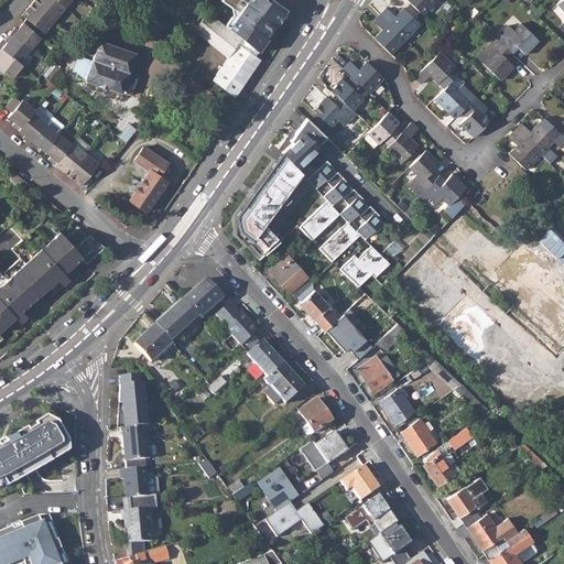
[(54,20),(64,7),(56,0),(33,0),(32,1),(54,20)]
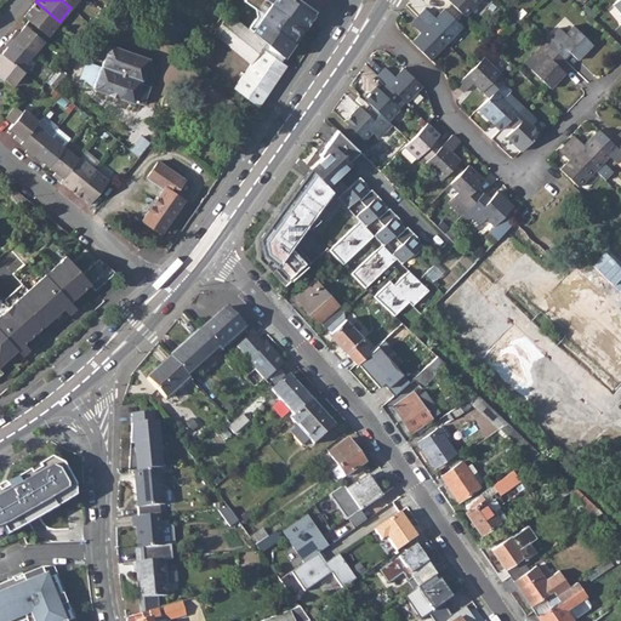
[(317,11),(301,0),(244,0),(263,13),(251,30),(280,55),(284,57),(295,41),(291,40),(301,26),(305,28),(317,11)]
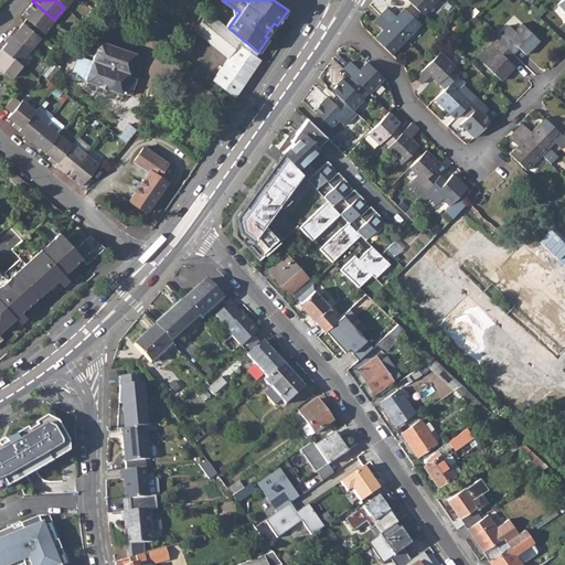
[(406,0),(422,14),(435,0),(406,0)]
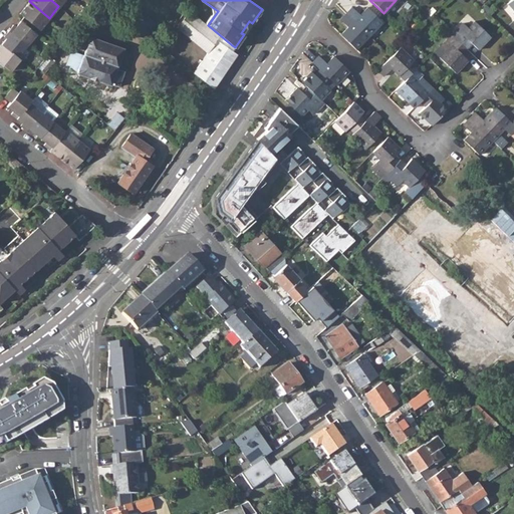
[(39,30),(49,18),(29,1),(19,13),(39,30)]
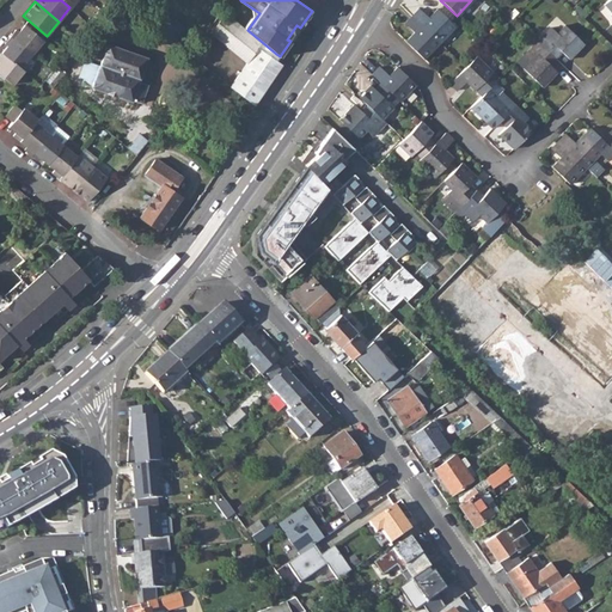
[(412,14),(440,41),(456,24),(438,7),(429,16),(420,6),(412,14)]
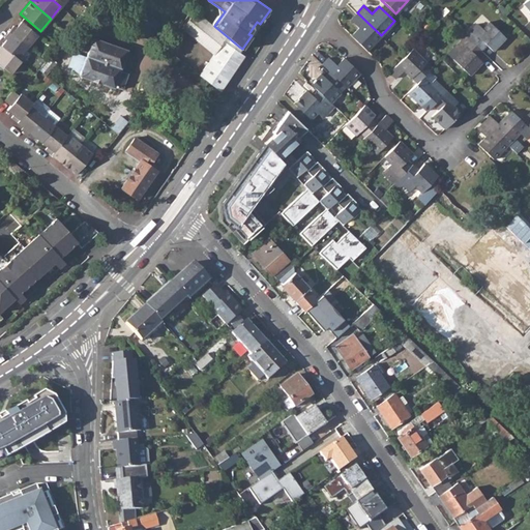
[(181,27),(212,53),(225,36),(195,11),(181,27)]
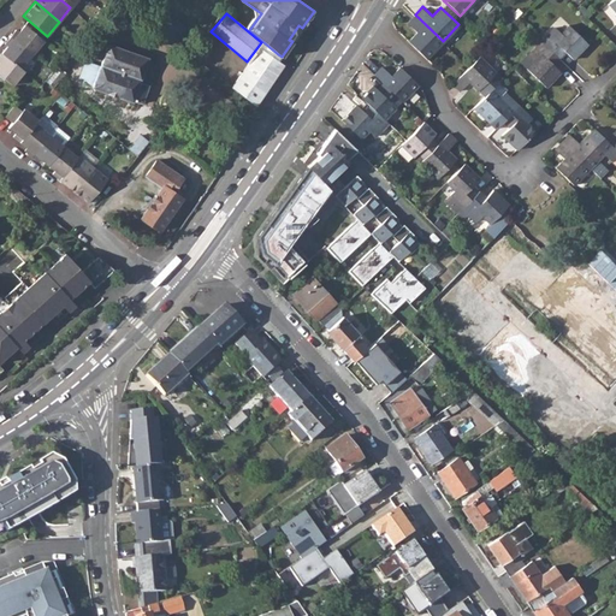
[(409,41),(427,59),(443,41),(415,15),(408,22),(418,30),(409,41)]
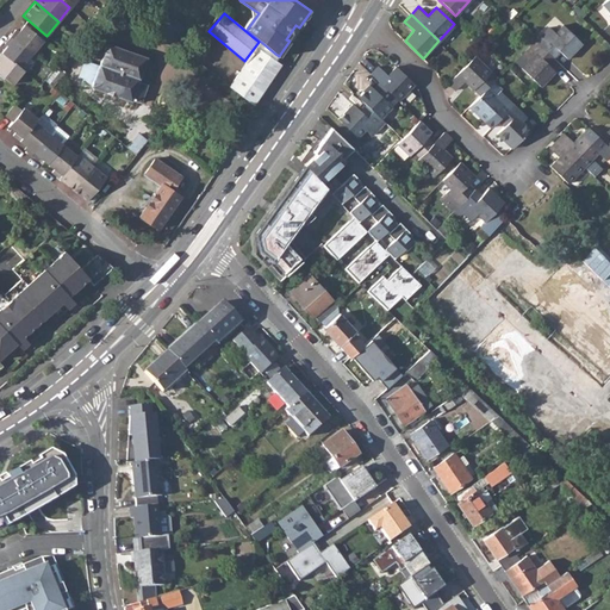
[(535,38),(551,53),(555,47),(559,50),(566,57),(582,42),(561,23),(554,31),(548,25),(535,38)]
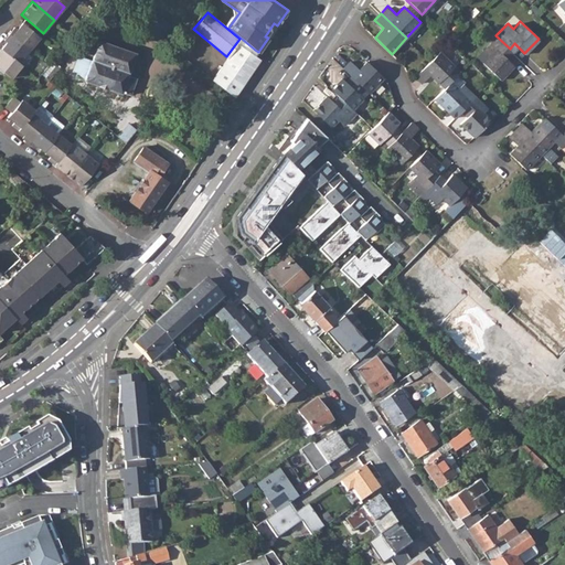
[(40,36),(22,22),(17,29),(14,27),(9,33),(30,50),(40,36)]
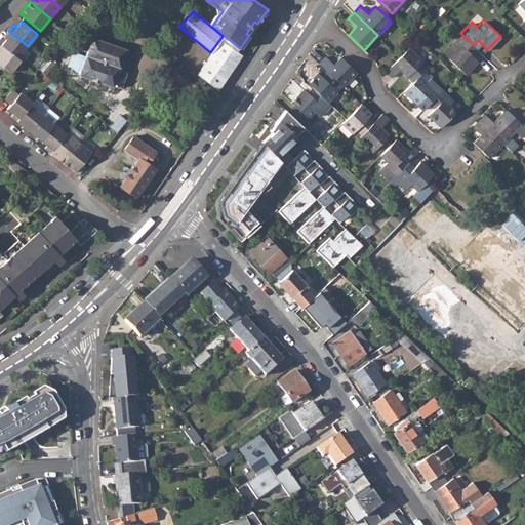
[(17,58),(28,46),(8,31),(4,37),(6,39),(1,45),(17,58)]
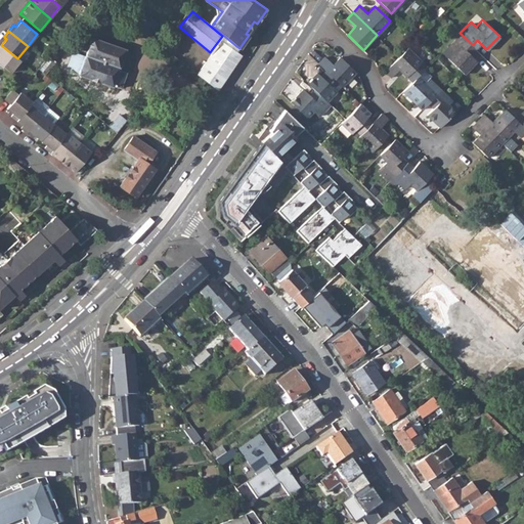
[(477,59),(470,53),(467,51),(473,45),(460,33),(448,45),(453,49),(446,56),(464,73),(477,59)]
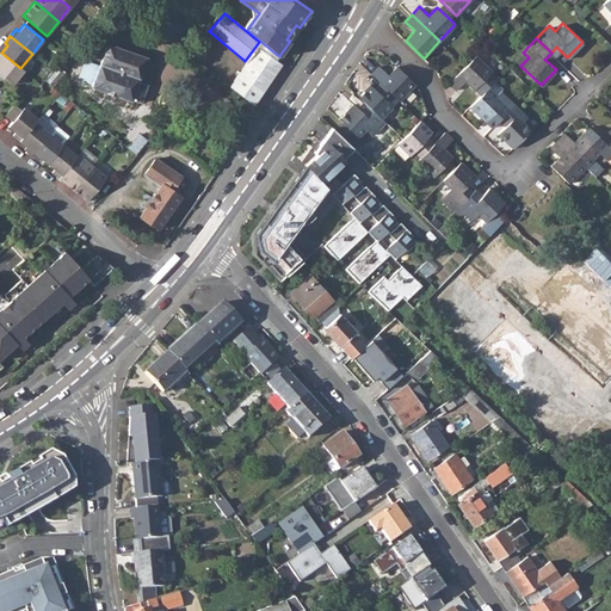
[(147,57),(107,43),(99,66),(85,60),(79,76),(84,78),(84,80),(92,87),(131,102),(133,99),(141,103),(148,85),(139,81),(147,57)]
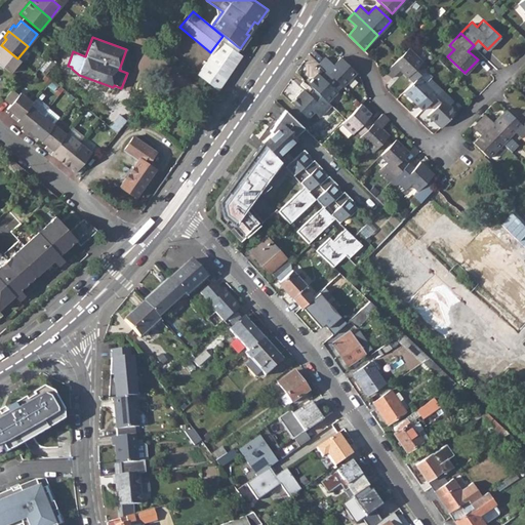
[(217,90),(242,55),(240,54),(238,52),(241,49),(240,48),(237,46),(235,50),(220,40),(197,74),(217,90)]
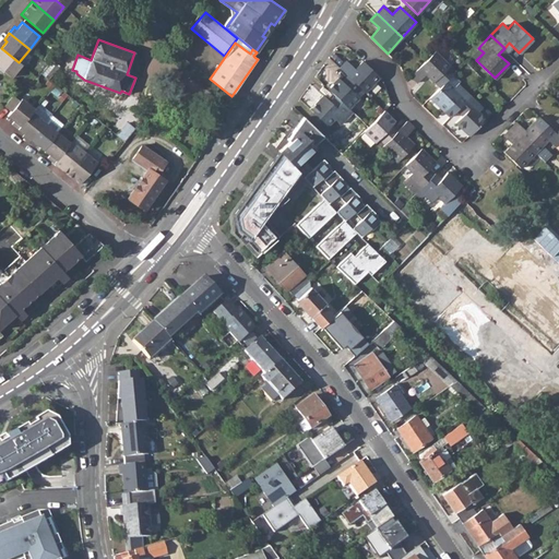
[(0,68),(11,78),(22,64),(19,62),(1,48),(0,49),(0,68)]
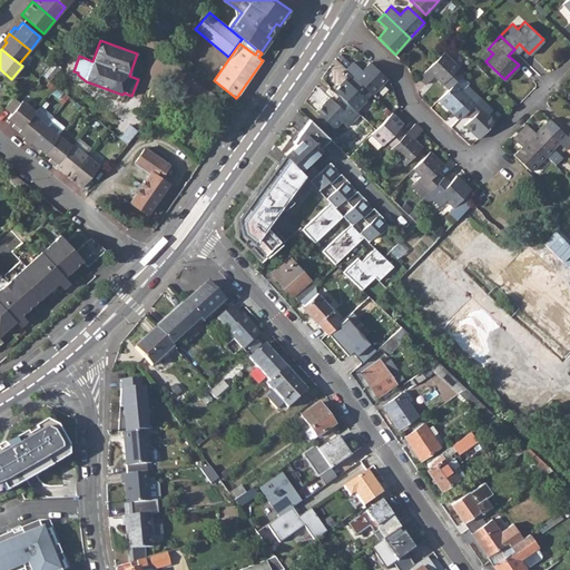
[(443,50),(419,76),(425,82),(434,74),(448,87),(453,81),(464,70),(443,50)]
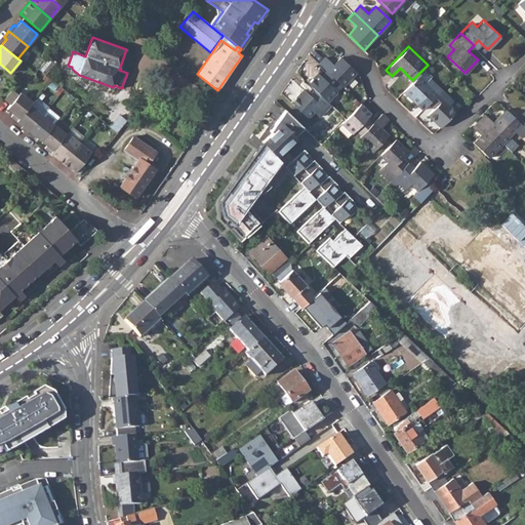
[(339,82),(344,86),(357,71),(341,56),(334,64),(326,55),(319,63),(327,71),(339,82)]
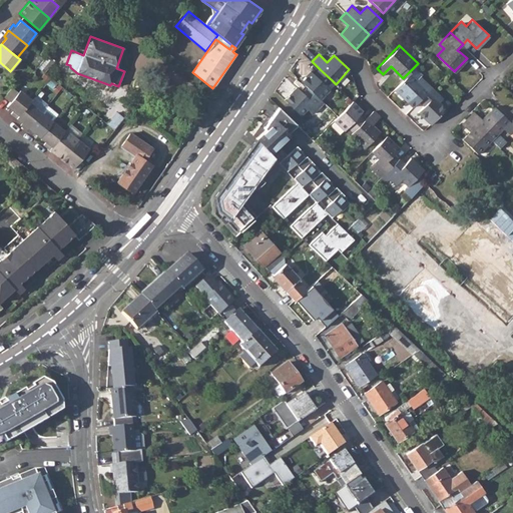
[(38,67),(45,72),(55,60),(48,55),(38,67)]
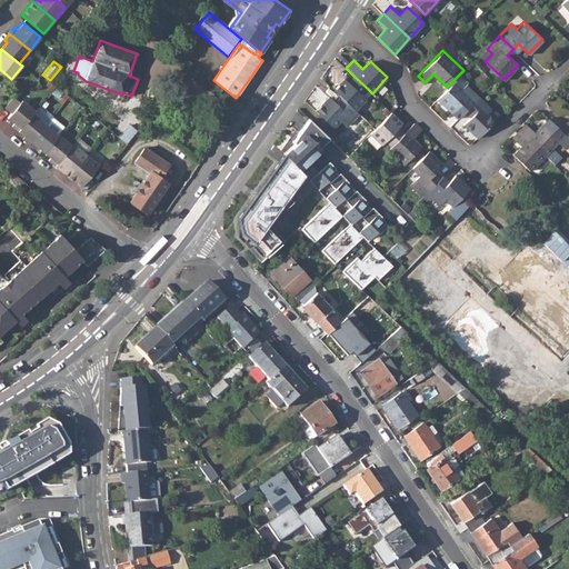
[(343,100),(356,110),(367,99),(362,96),(368,89),(355,77),(349,82),(347,80),(341,86),(339,83),(332,89),(341,97),(343,100)]
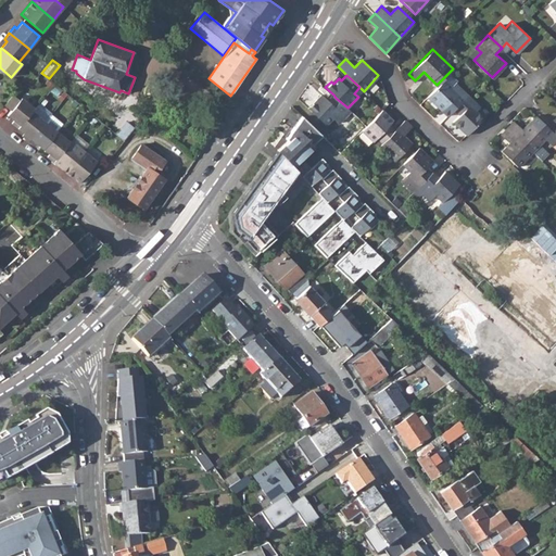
[(441,110),(446,103),(450,100),(456,105),(466,95),(454,84),(450,87),(442,79),(437,85),(426,96),(441,110)]
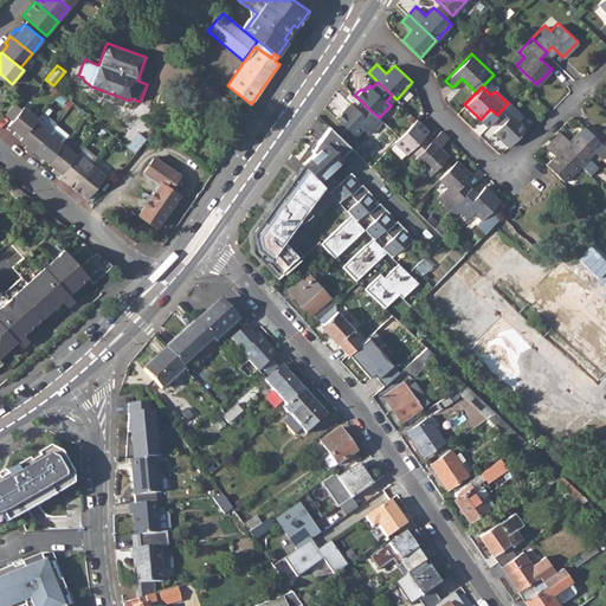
[(21,109),(14,103),(5,115),(12,121),(8,124),(15,130),(13,134),(19,140),(34,121),(37,117),(24,107),(21,109)]
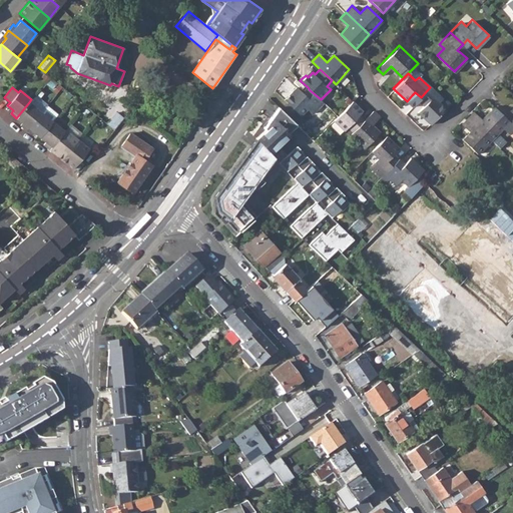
[(288,102),(298,111),(301,114),(307,108),(313,113),(323,102),(321,99),(310,90),(305,95),(303,93),(296,87),(285,99),(288,102)]
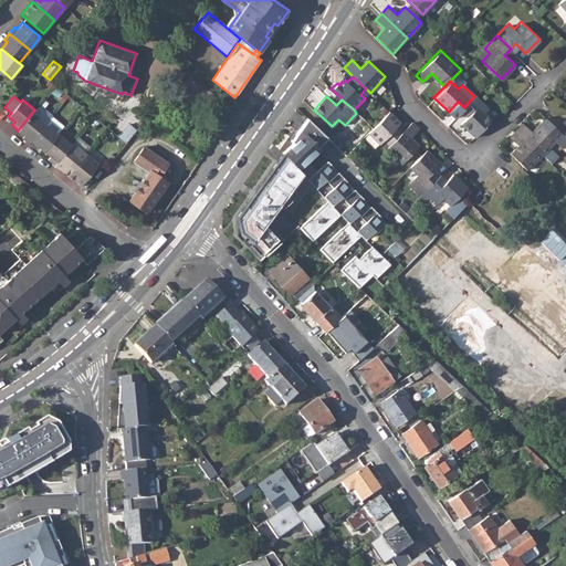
[(474,96),(464,107),(470,113),(467,116),(460,123),(473,135),(480,130),(490,119),(483,113),(486,108),(474,96)]
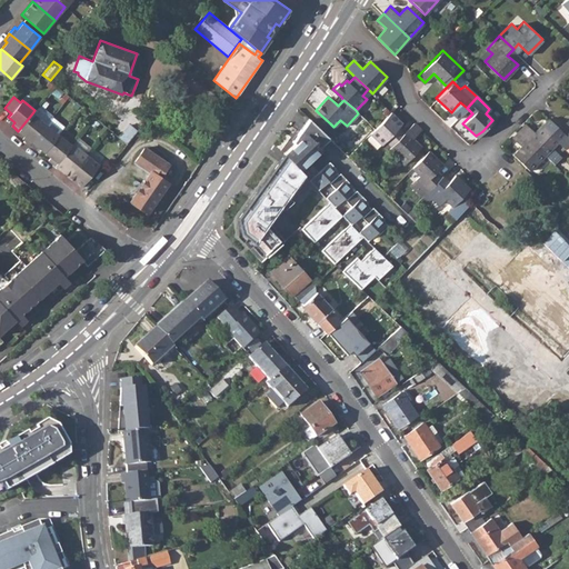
[(462,111),(467,108),(460,102),(457,106),(462,111)]
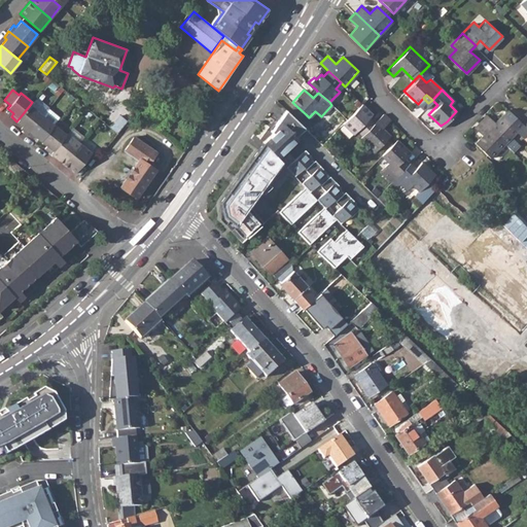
[(428,103),(434,108),(437,105),(432,100),(428,103)]
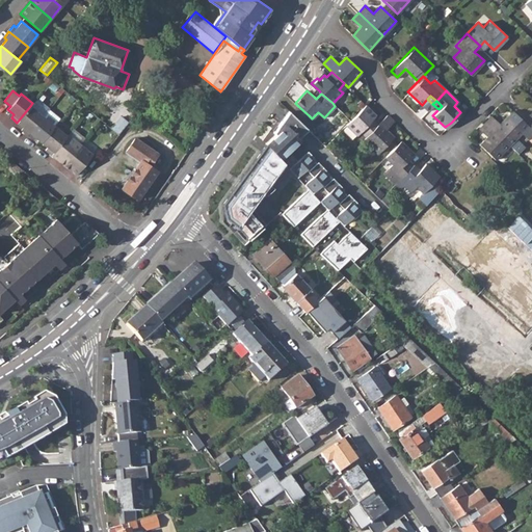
[(466,107),(458,101),(457,102),(454,106),(460,112),(466,107)]
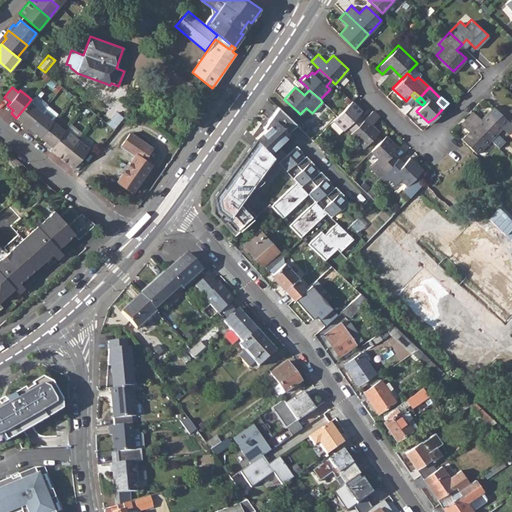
[(348,125),(353,131),(364,119),(359,115),(361,113),(356,108),(357,106),(352,101),(334,120),(344,130),(348,125)]
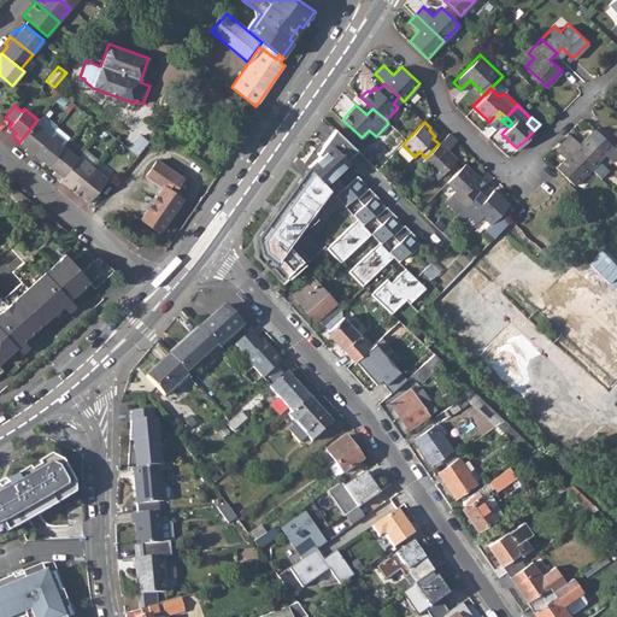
[(50,134),(35,123),(19,142),(27,148),(24,151),(31,157),(50,134)]
